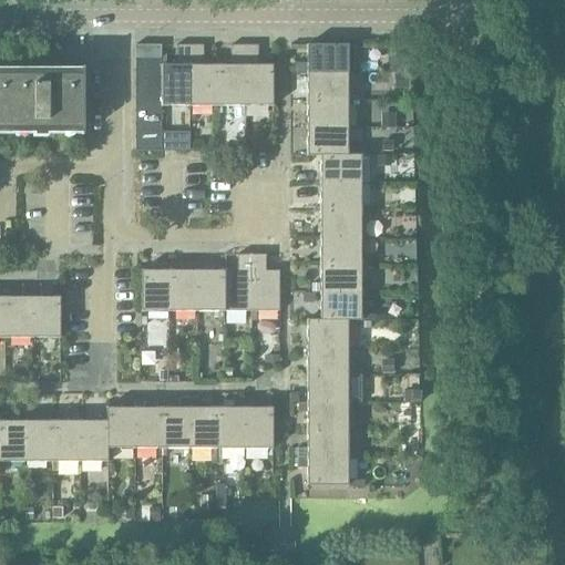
[(308,60),(308,71),(349,71),(349,43),(308,42),(308,60)]
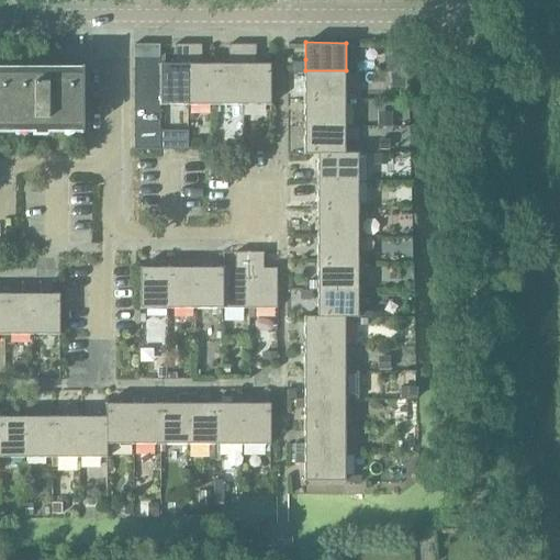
[(135,43),(135,56),(161,56),(161,43),(135,43)]
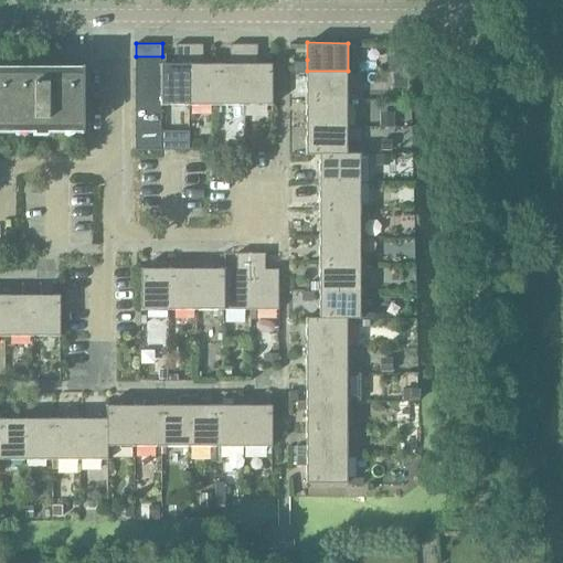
[(162,83),(162,96),(162,104),(190,104),(190,43),(177,43),(177,56),(162,56),(162,70),(162,83)]
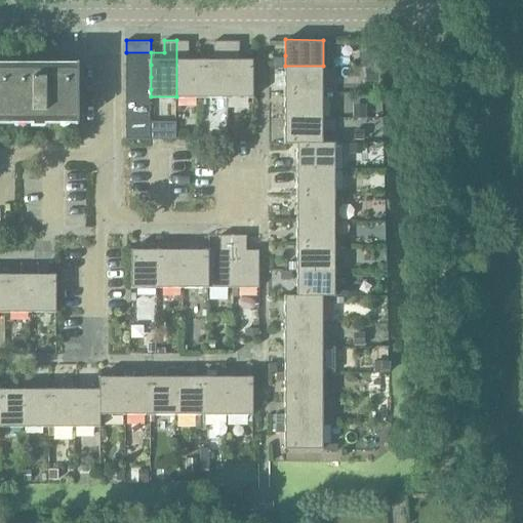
[(176,40),(176,96),(202,96),(202,52),(190,52),(190,40),(176,40)]
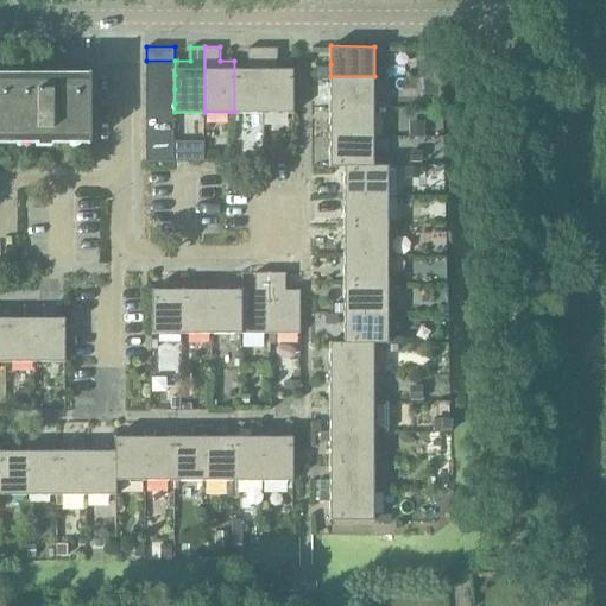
[(234,61),(234,112),(264,112),(264,46),(248,46),(248,60),(234,61)]
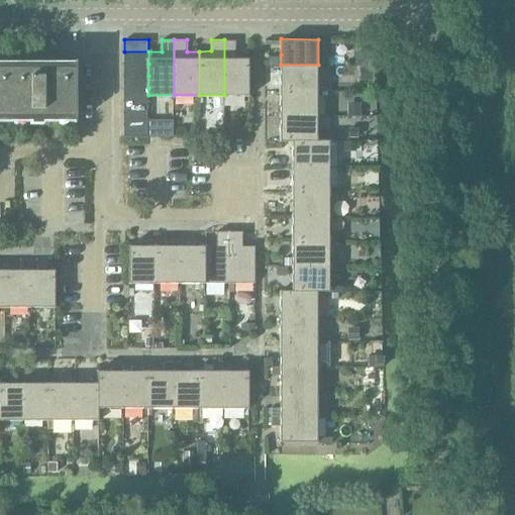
[(224,39),(224,95),(249,95),(249,50),(237,50),(236,39),(224,39)]
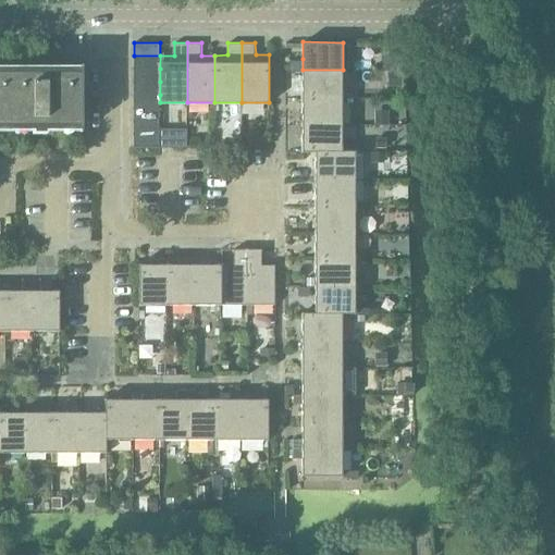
[(134,56),(134,69),(160,69),(160,56),(134,56)]
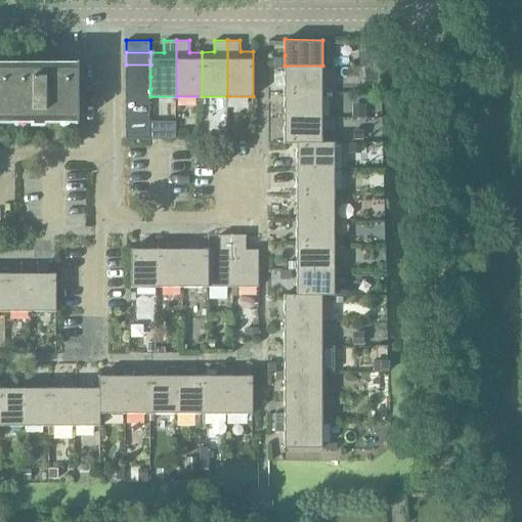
[(378,52),(363,52),(363,66),(378,66),(378,52)]
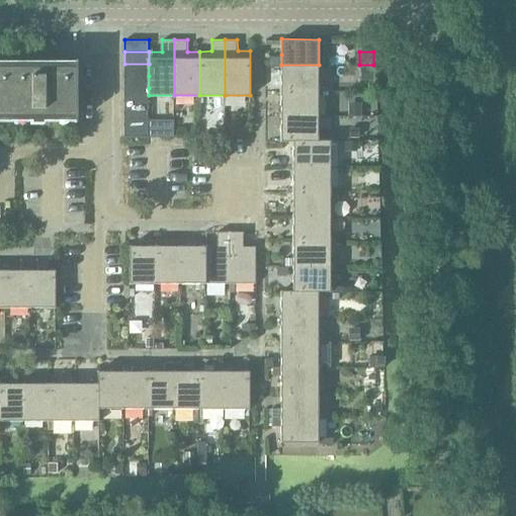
[(281,55),(269,55),(269,65),(281,65),(281,55)]
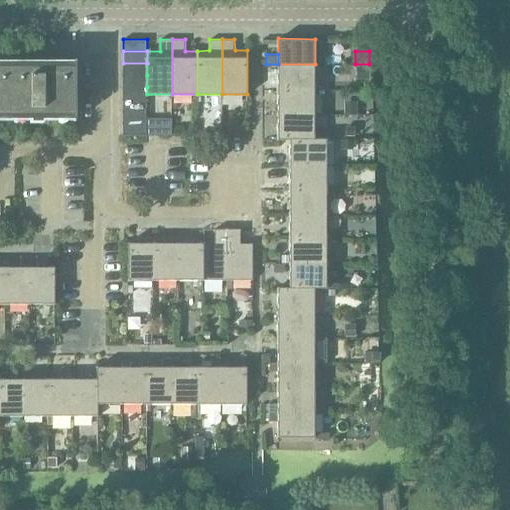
[(123,63),(123,75),(147,75),(147,63),(123,63)]
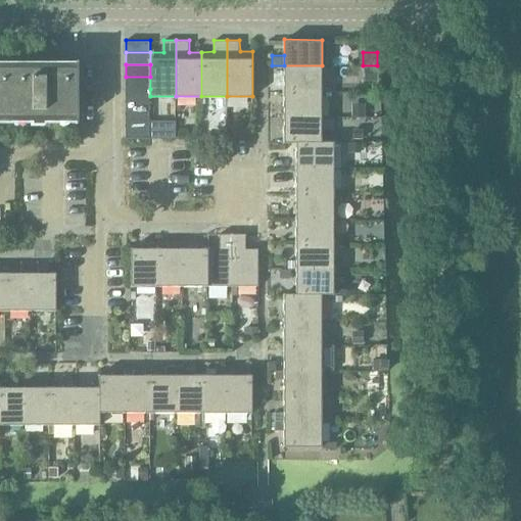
[(284,65),(284,91),(322,91),(322,65),(284,65)]
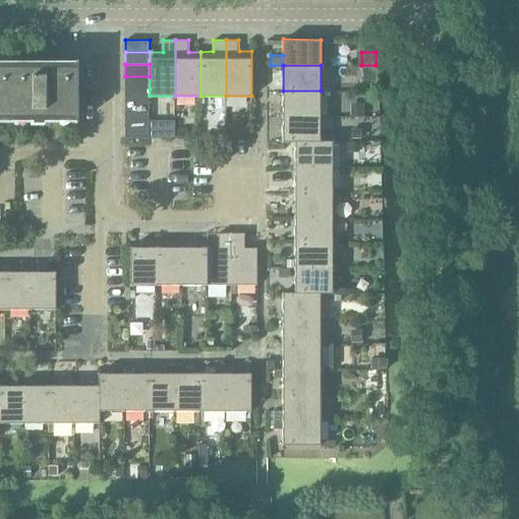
[(75,122),(76,122),(76,67),(0,67),(0,121),(75,121),(75,122)]
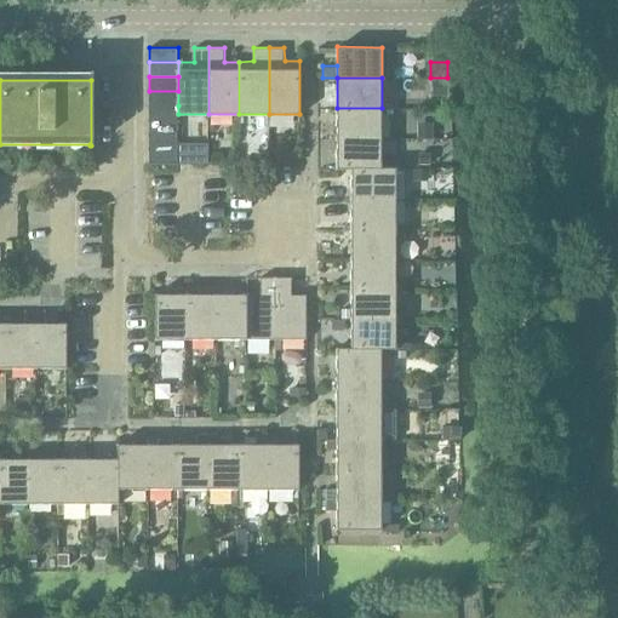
[(439,80),(438,92),(452,92),(452,80),(439,80)]
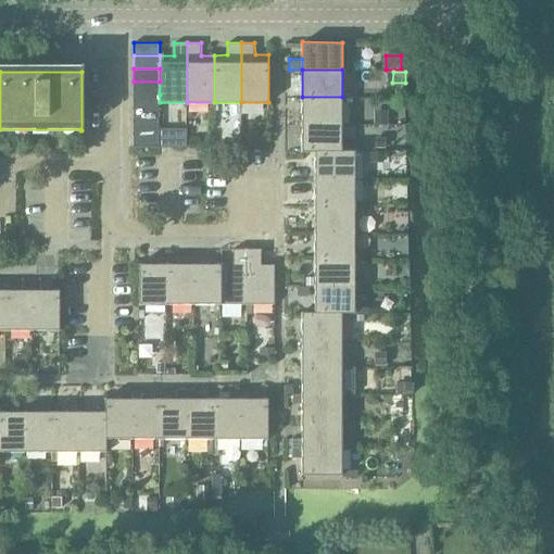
[(134,82),(134,95),(160,95),(160,82),(134,82)]
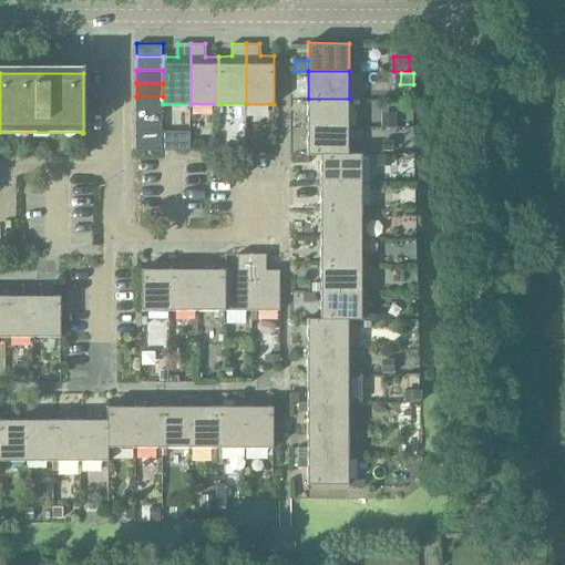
[(136,96),(136,109),(163,110),(163,104),(163,96),(136,96)]
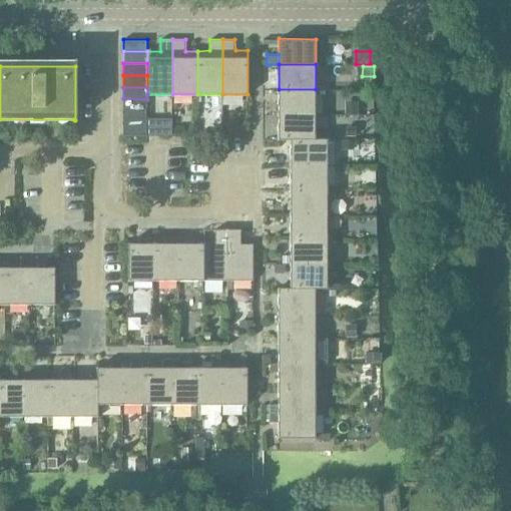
[(279,89),(279,114),(316,114),(316,89),(279,89)]
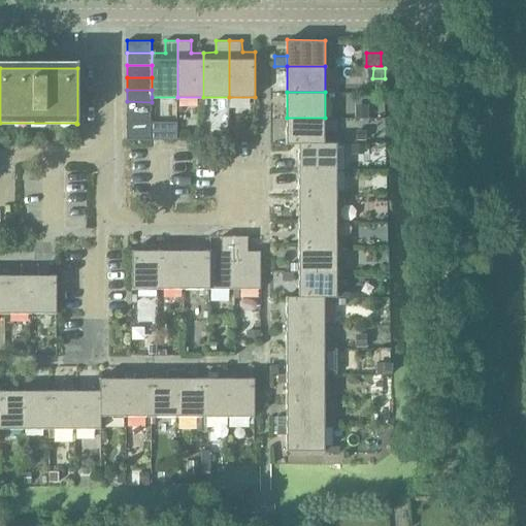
[(127,101),(127,113),(152,113),(152,102),(127,101)]
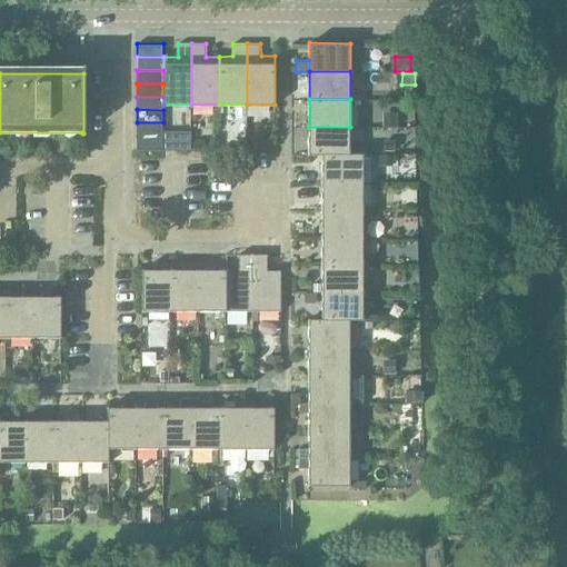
[(398,111),(385,111),(385,126),(398,126),(398,111)]
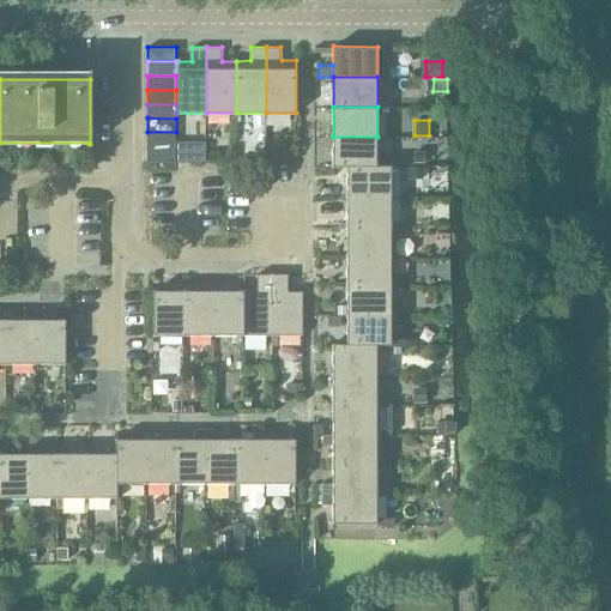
[(147,132),(147,146),(176,146),(176,132),(147,132)]
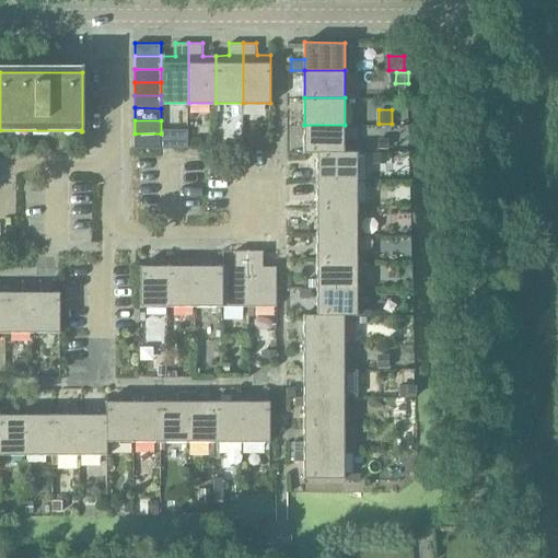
[(304,152),(317,152),(317,151),(345,151),(345,125),(304,125),(304,152)]
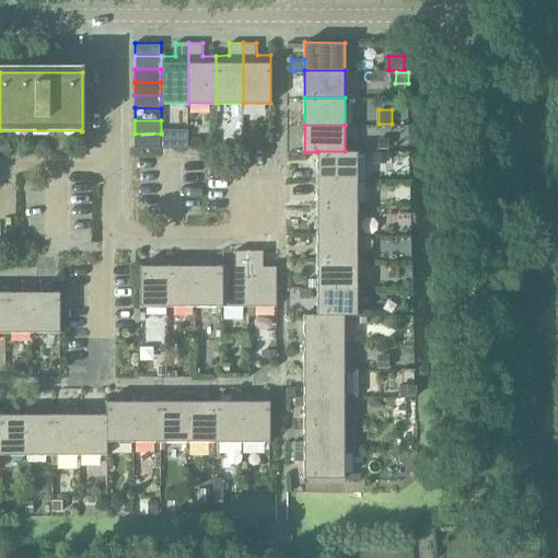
[(161,134),(135,134),(135,147),(161,147),(161,134)]
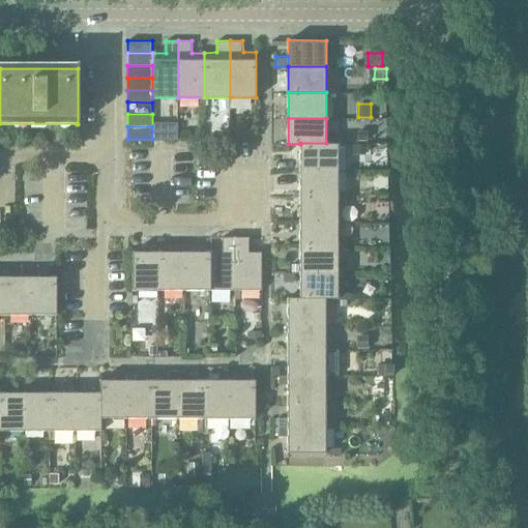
[(359,129),(359,139),(369,139),(369,129),(359,129)]
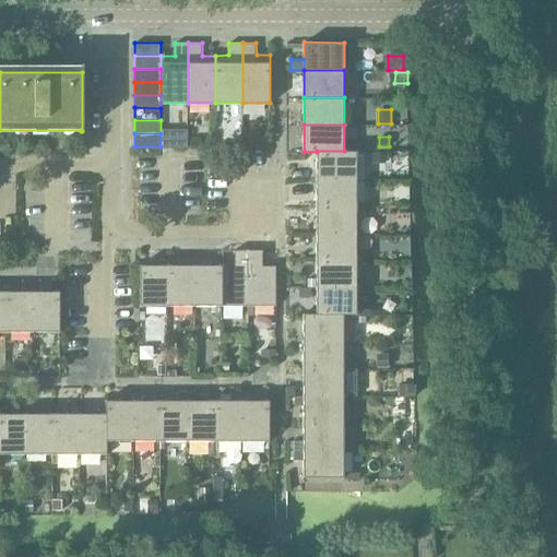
[(317,151),(317,152),(317,178),(357,178),(357,151),(344,151),(317,151)]
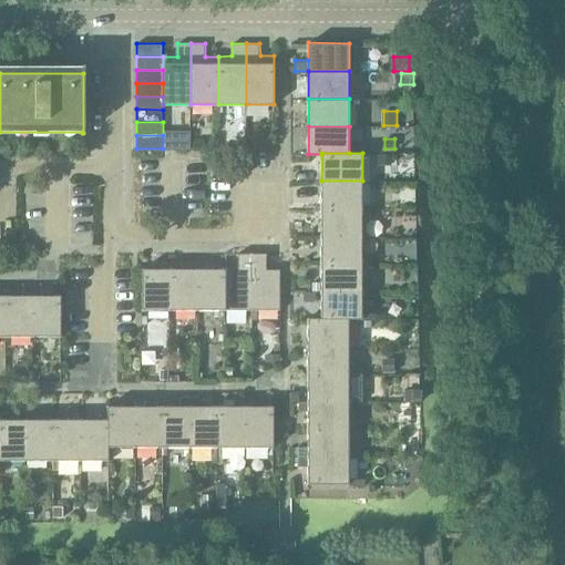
[(392,154),(379,154),(379,164),(392,163),(392,154)]
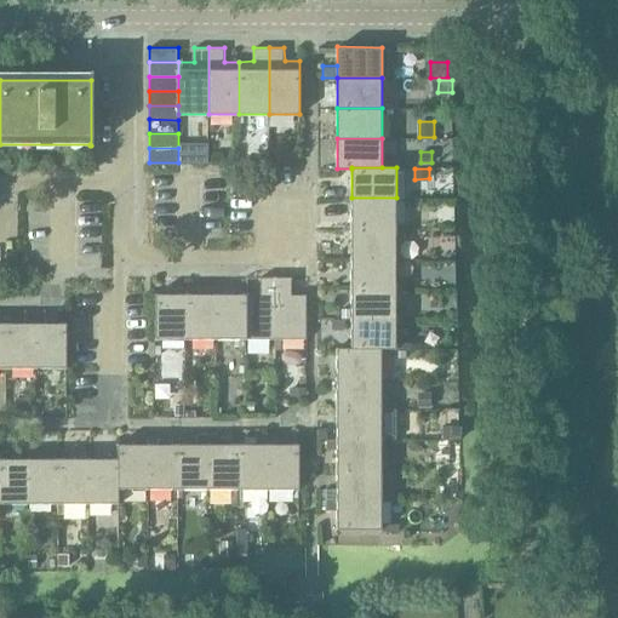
[(352,198),(352,228),(396,228),(396,198),(352,198)]
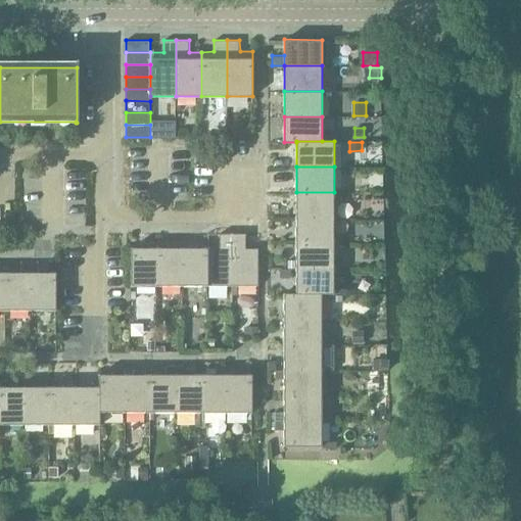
[(296,192),(296,218),(334,218),(334,192),(296,192)]
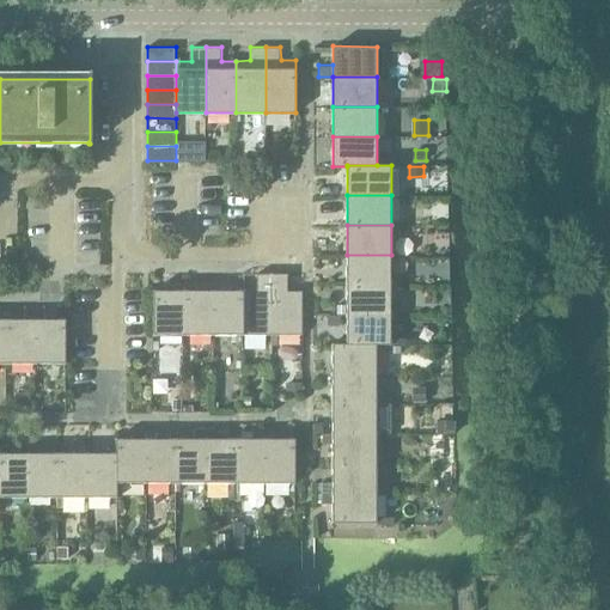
[(347,255),(347,285),(391,285),(391,255),(347,255)]
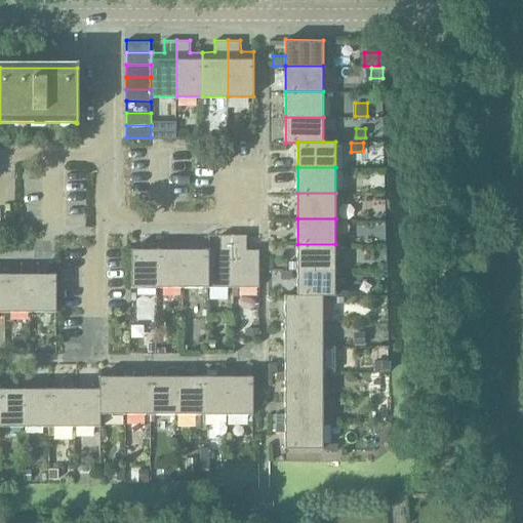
[(220,248),(208,248),(208,287),(234,287),(234,234),(220,234),(220,248)]
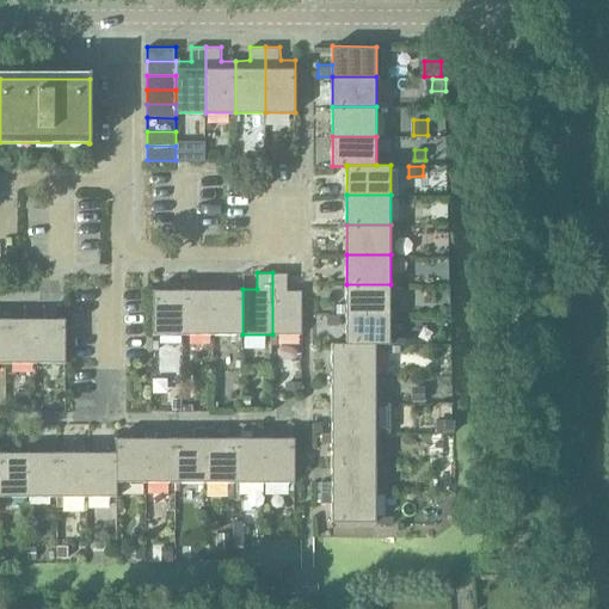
[(288,272),(272,272),(272,334),(303,334),(303,289),(288,289),(288,272)]
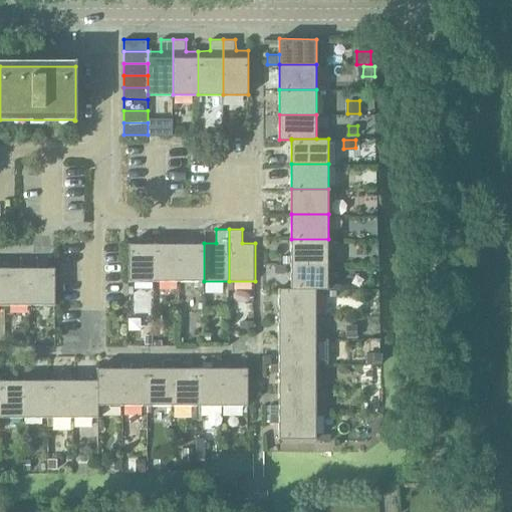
[(291,239),(291,264),(328,264),(328,239),(291,239)]
